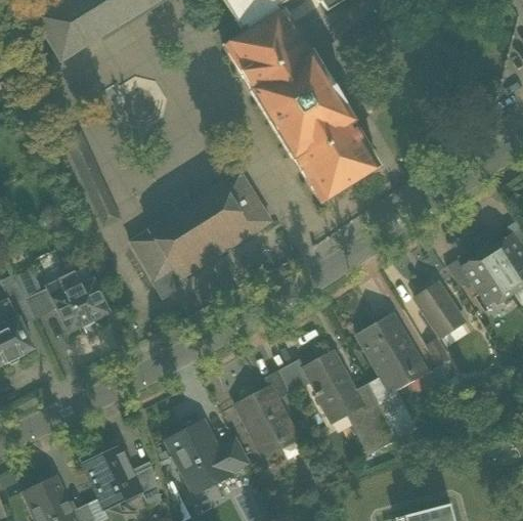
[(61,0),(33,17),(59,59),(155,0),(61,0)]
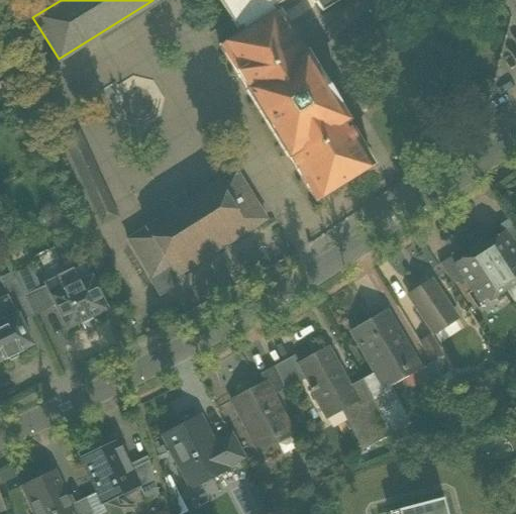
[(218,0),(239,34),(278,11),(275,4),(281,0),(316,0),(323,10),(338,0),(218,0)]
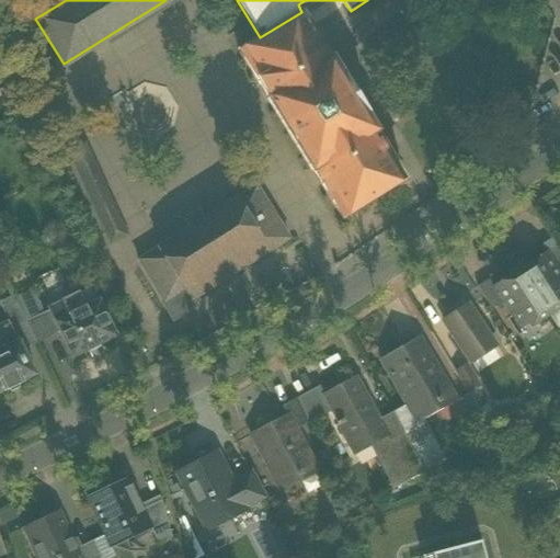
[(330,58),(301,12),(260,37),(239,50),(267,97),(266,98),(312,170),(342,217),(406,178),(376,132),(377,132),(365,113),(367,112),(342,75),(331,57),(330,58)]
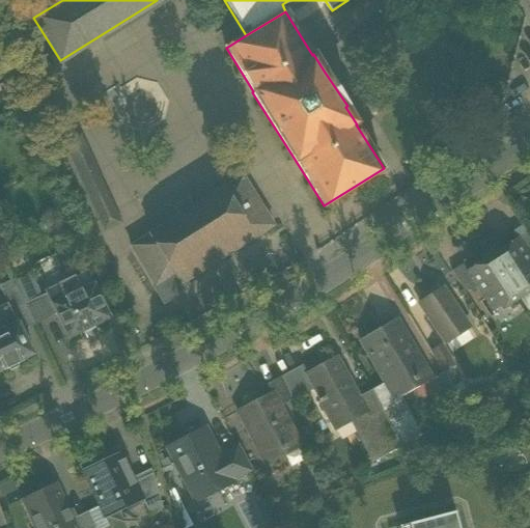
[(64,139),(106,229),(123,221),(82,131),(64,139)]
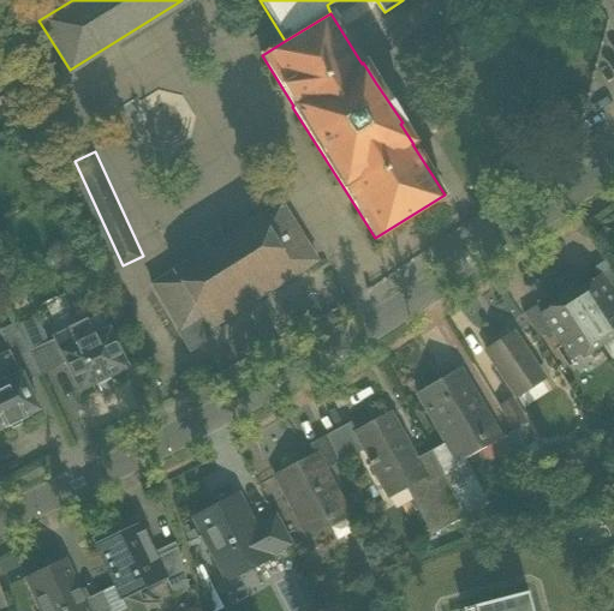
[(178,329),(190,349),(216,334),(210,325),(317,259),(281,202),(225,238),(219,228),(203,238),(209,247),(151,283),(180,328),(178,329)]
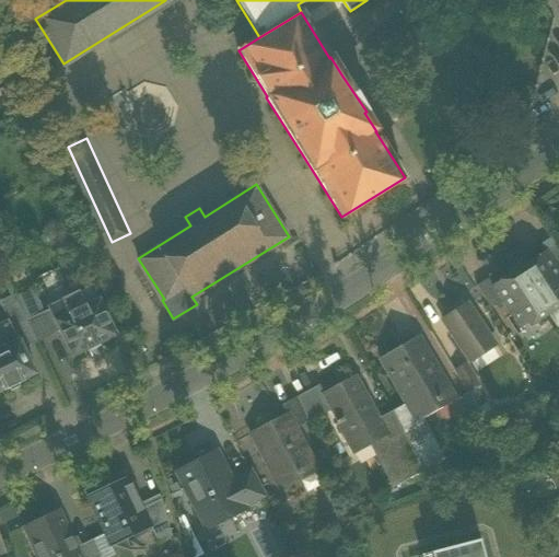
[(547,250),(557,265),(558,263),(558,244),(552,234),(540,242),(546,250),(547,250)]
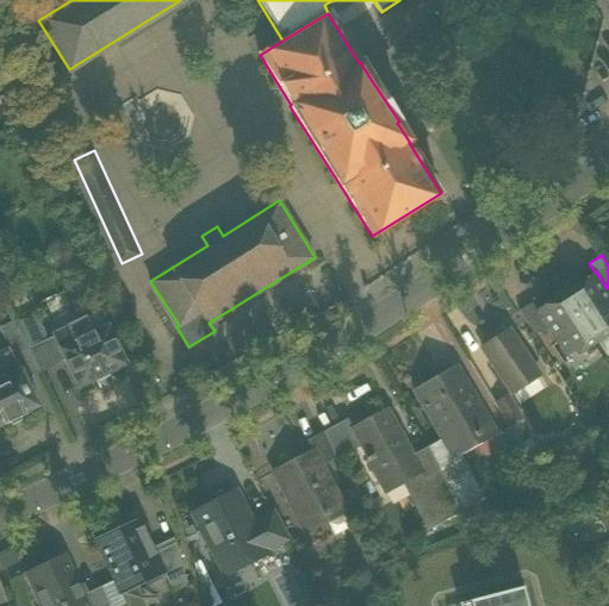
[(595,272),(576,283),(566,289),(598,341),(602,338),(601,337),(608,332),(608,291),(607,288),(596,272),(595,272)]
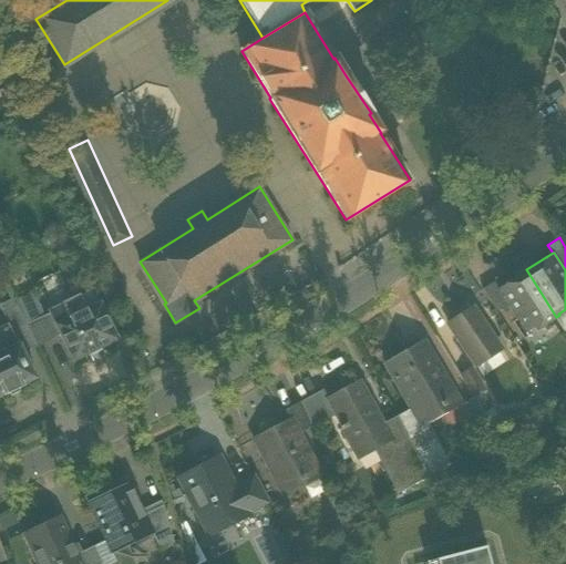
[(521,263),(526,269),(535,264),(530,257),(521,263)]
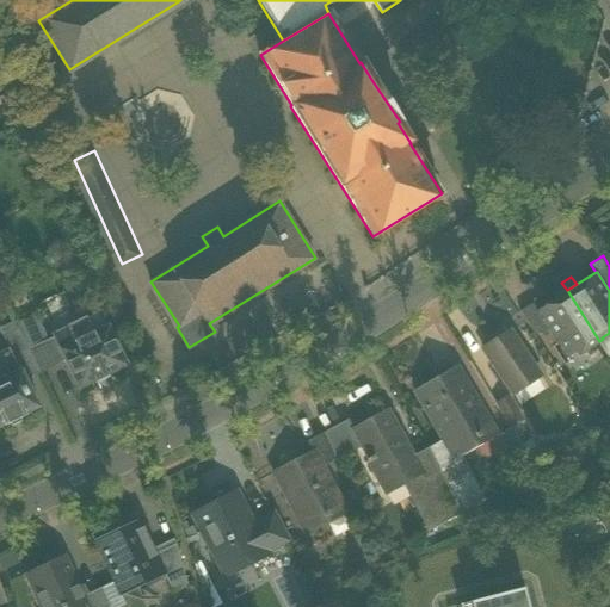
[(553,289),(558,297),(567,290),(561,283),(553,289)]
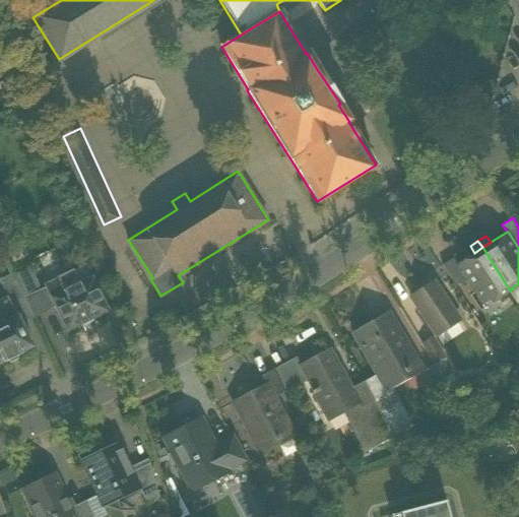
[(510,291),(482,247),(474,253),(458,263),(457,264),(466,278),(482,303),(496,295),(498,298),(507,292),(510,291)]
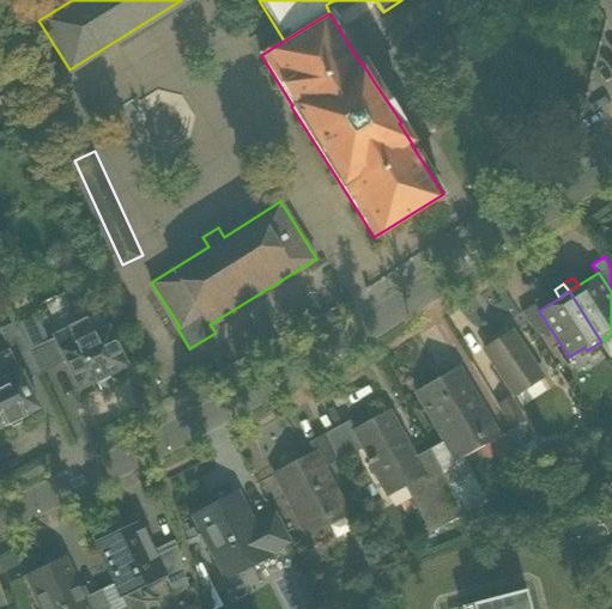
[(522,310),(538,335),(550,328),(539,311),(540,310),(535,302),(522,310)]
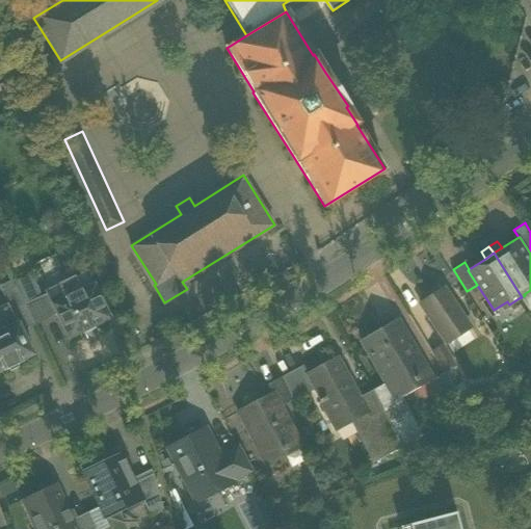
[(47,292),(52,302),(95,283),(88,268),(45,289),(47,292)]
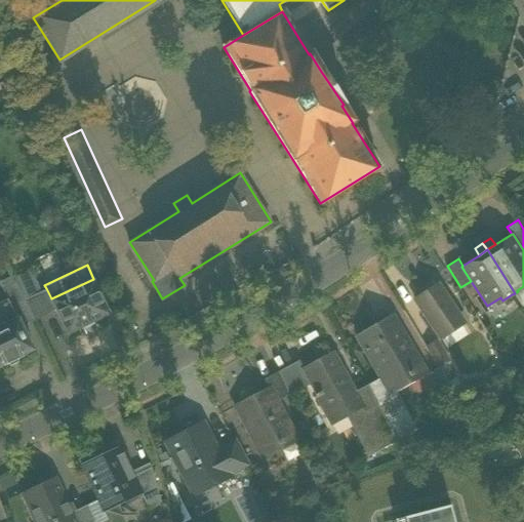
[(25,296),(26,298),(41,291),(32,270),(15,277),(23,293),(25,296)]
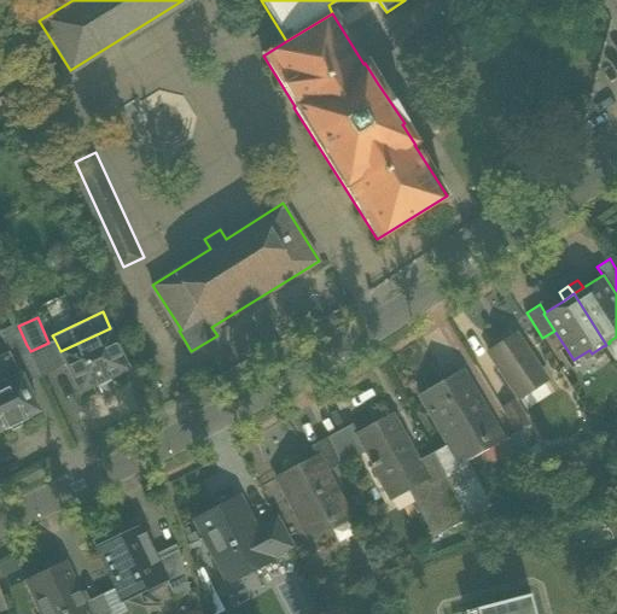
[(11,350),(13,357),(29,349),(27,345),(18,326),(17,322),(1,331),(10,350),(11,350)]
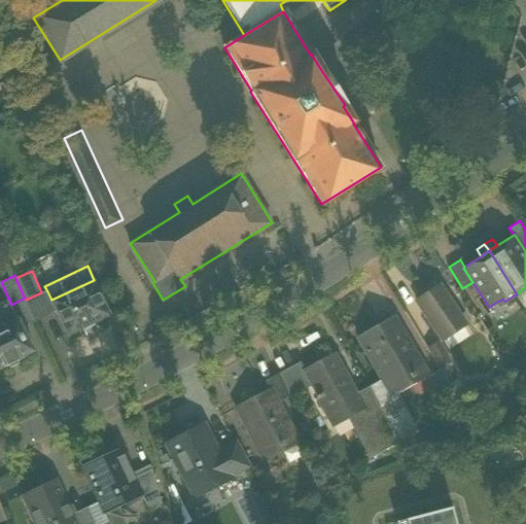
[(110,314),(94,280),(51,300),(57,309),(68,335),(82,327),(83,329),(97,322),(96,321),(110,314)]
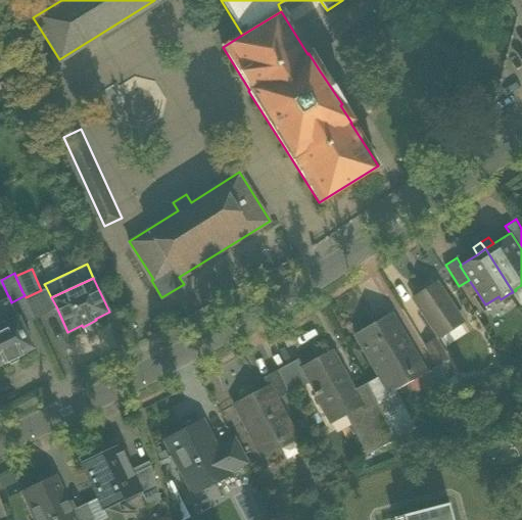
[(414,297),(440,336),(463,321),(436,281),(414,297)]
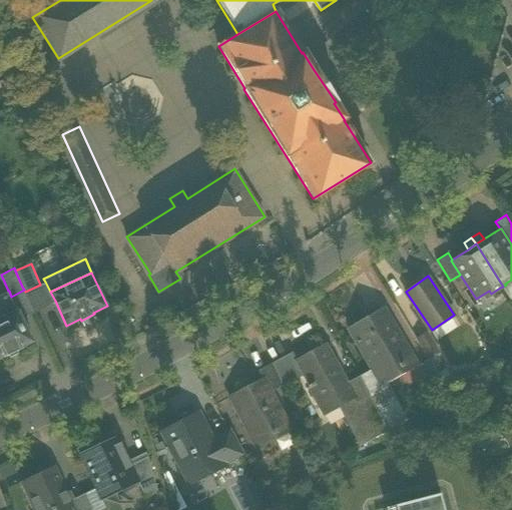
[(40,285),(25,292),(34,311),(55,301),(50,292),(45,282),(40,285)]
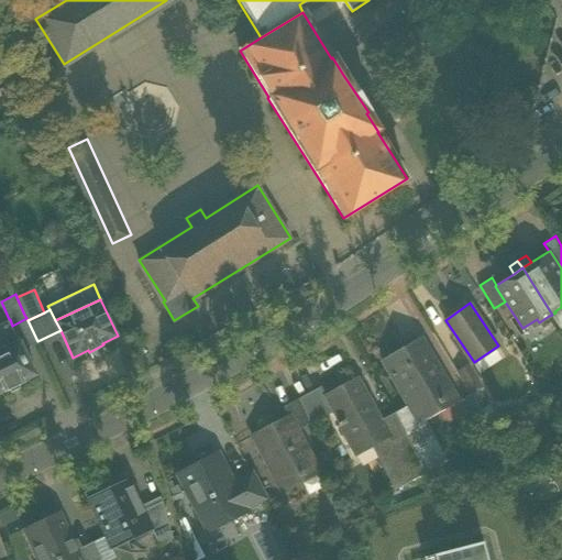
[(28,320),(26,318),(12,326),(19,339),(20,339),(24,348),(37,341),(28,320)]
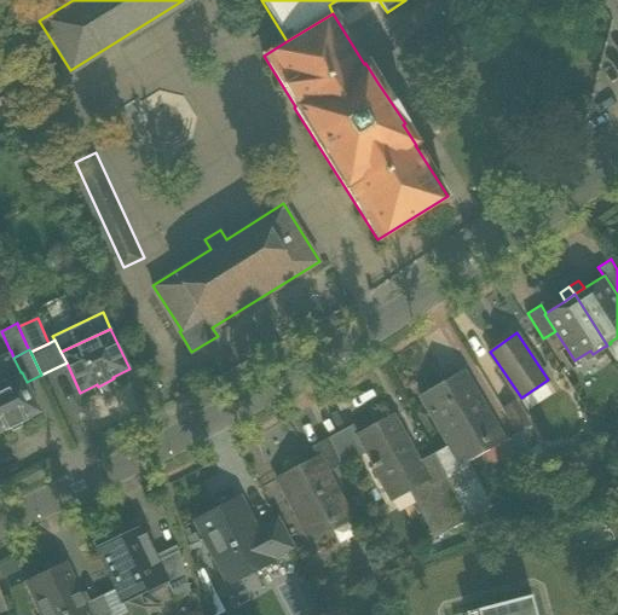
[(0,382),(21,372),(13,358),(11,350),(10,350),(0,355),(0,382)]
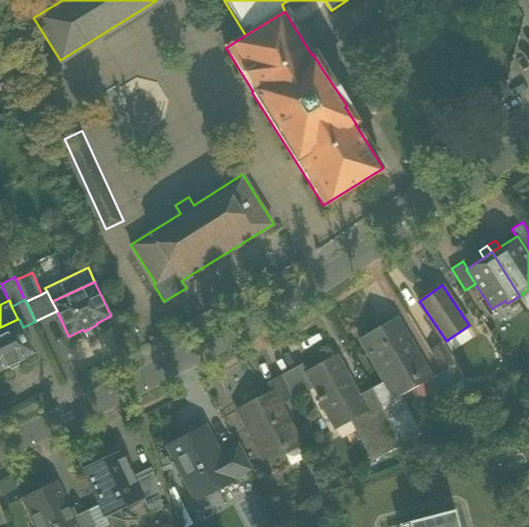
[(385,380),(390,390),(391,389),(428,369),(417,349),(413,352),(393,318),(360,338),(385,380)]
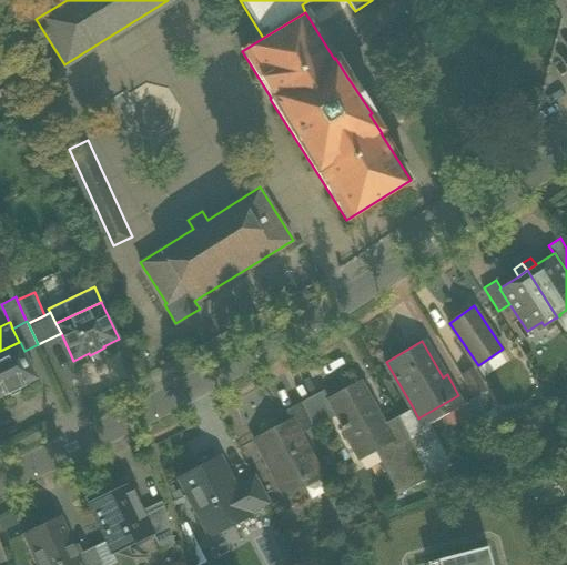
[(20,342),(19,342),(0,351),(0,395),(3,394),(4,395),(26,385),(24,383),(37,377),(24,351),(20,342)]
